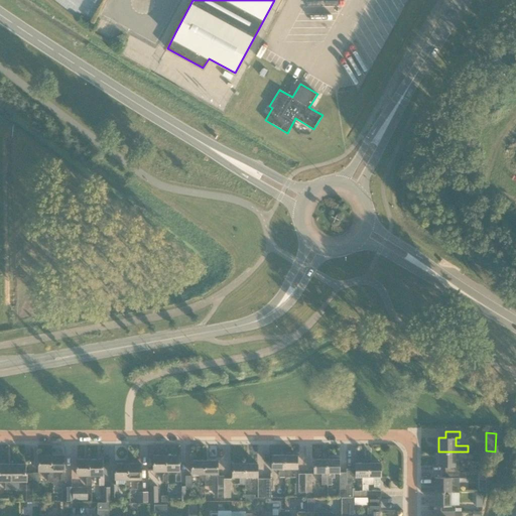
[(468,458),(468,452),(438,452),(438,466),(444,466),(444,472),(460,472),(460,466),(456,466),(456,458),(468,458)]
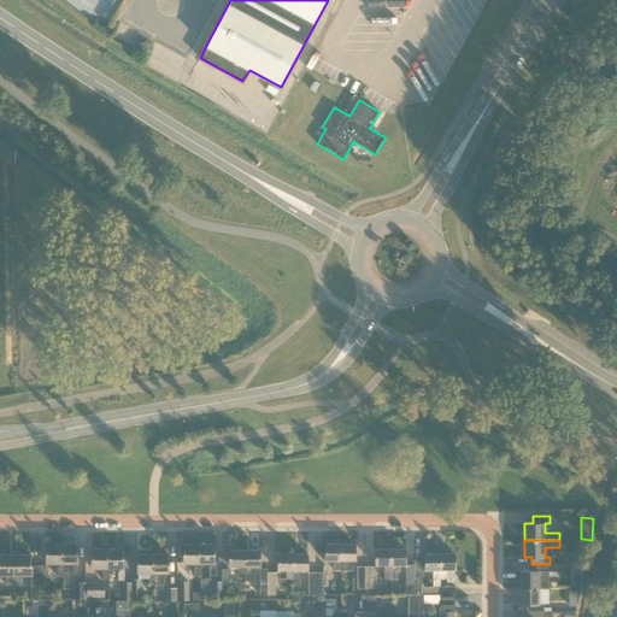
[(341,570),(340,544),(325,544),(325,559),(334,560),(334,570),(341,570)]
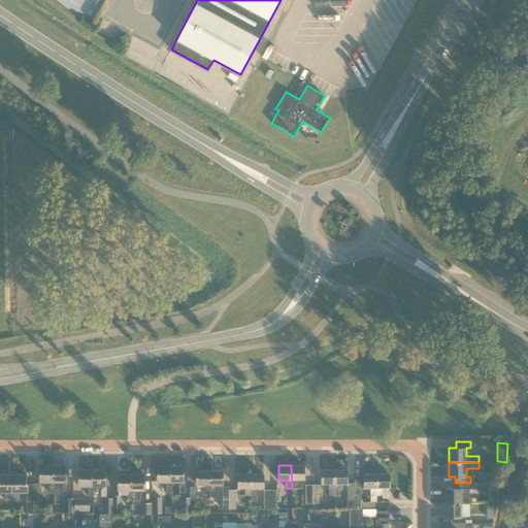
[(304,480),(304,465),(291,465),(292,488),(297,488),(297,480),(304,480)]
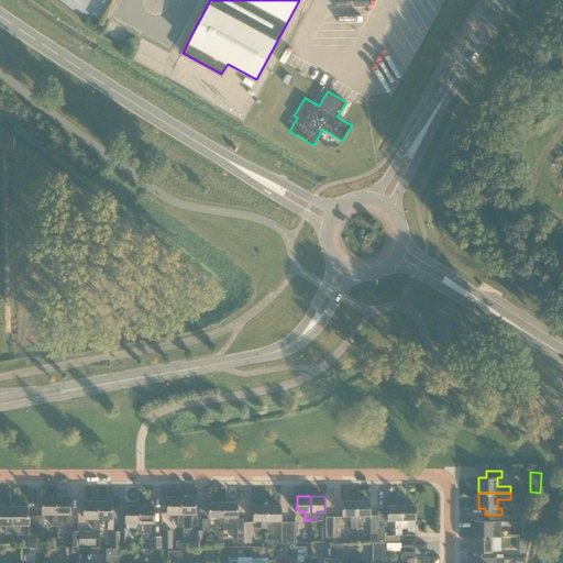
[(56,514),(56,497),(42,497),(42,514),(54,514),(54,518),(53,518),(53,526),(58,526),(58,514),(56,514)]
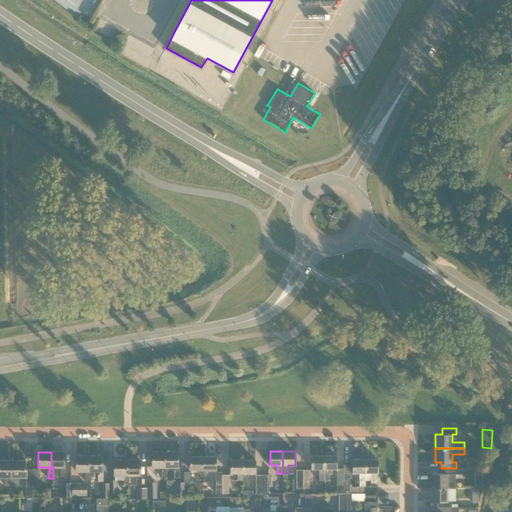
[(65,477),(65,467),(64,467),(64,452),(51,452),(51,467),(53,467),(62,467),(62,470),(61,470),(61,477),(65,477)]
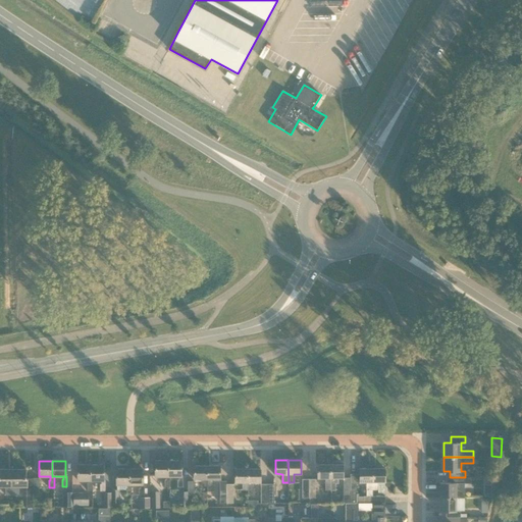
[(170,486),(170,476),(168,476),(168,461),(155,461),(155,476),(166,476),(166,480),(165,480),(165,486),(170,486)]
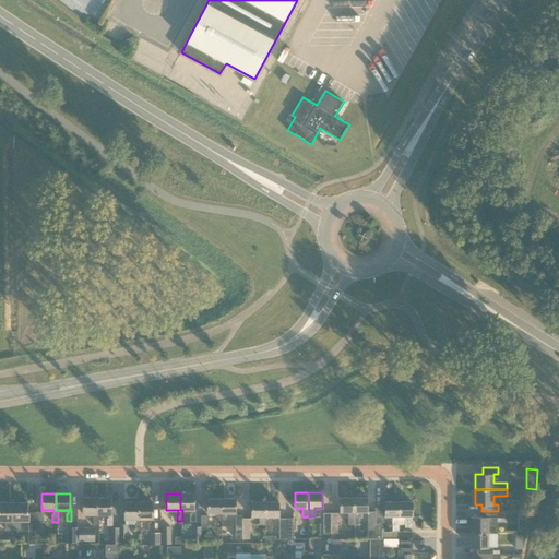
[(180,510),(182,510),(192,510),(192,513),(191,513),(191,521),(195,521),(195,509),(194,509),(194,494),(180,494),(180,510)]
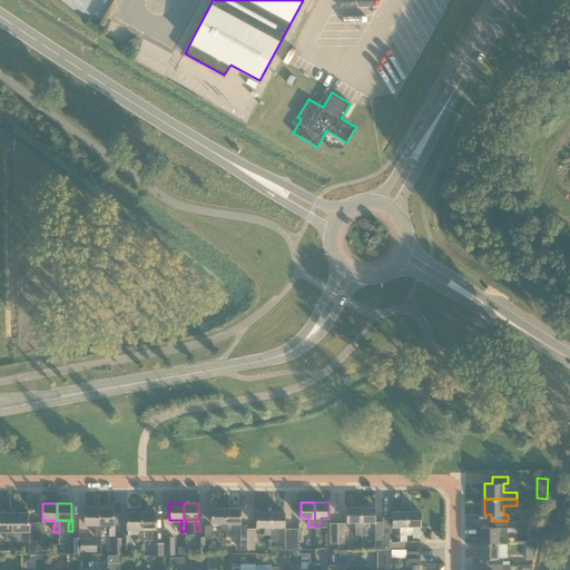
[(355,536),(361,536),(361,507),(347,507),(347,522),(355,522),(355,536)]
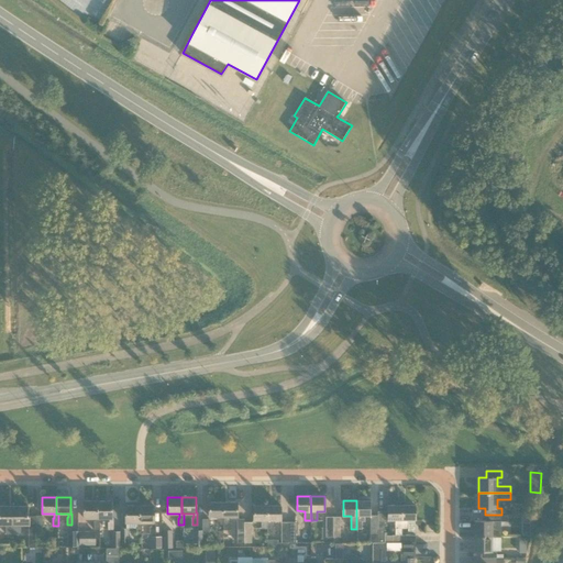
[(356,529),(362,529),(362,521),(365,521),(365,516),(370,516),(370,500),(356,500),(356,529)]
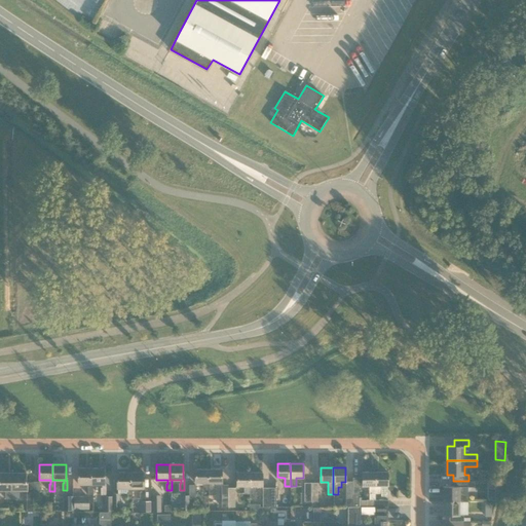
[(94,494),(94,484),(91,484),(91,468),(78,468),(78,484),(89,484),(89,487),(88,487),(88,494),(94,494)]
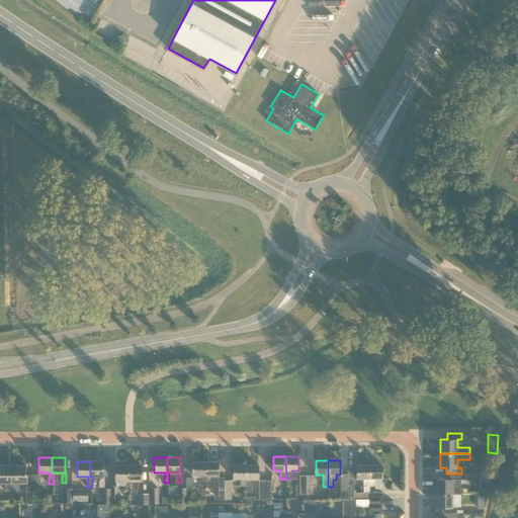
[(90,477),(92,477),(101,477),(101,480),(99,480),(99,487),(104,487),(104,477),(103,477),(103,461),(90,461),(90,477)]
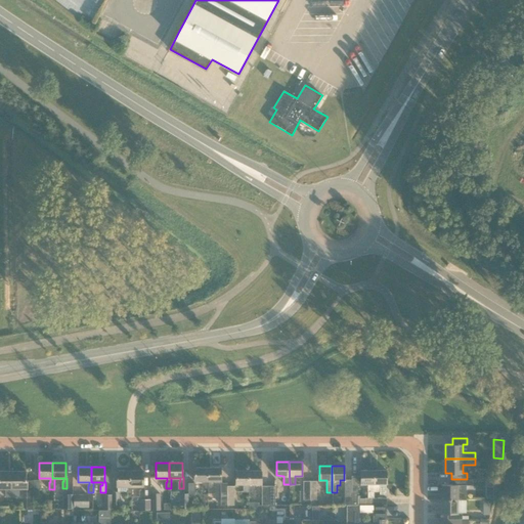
[(208,487),(208,480),(208,467),(194,468),(194,481),(203,481),(203,487),(208,487)]
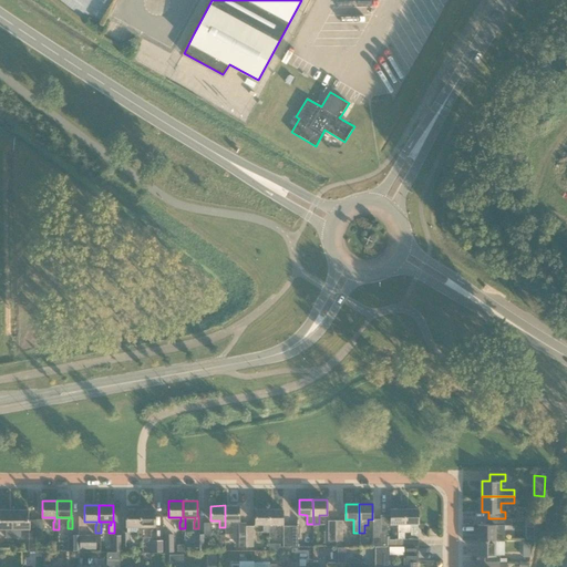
[(232,526),(232,519),(239,519),(239,505),(225,505),(225,519),(225,533),(233,533),(233,526),(232,526)]
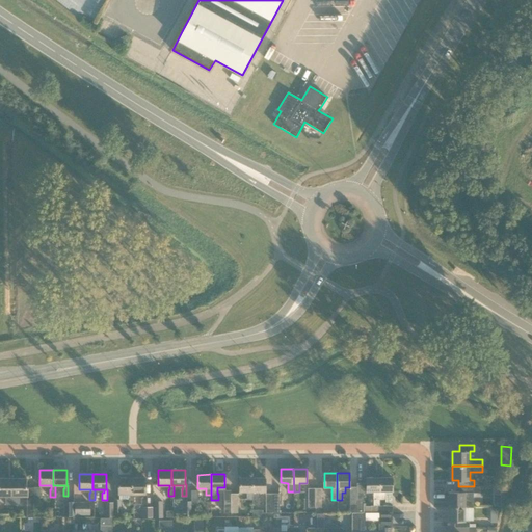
[(12,504),(12,478),(0,477),(0,495),(5,496),(5,504),(12,504)]
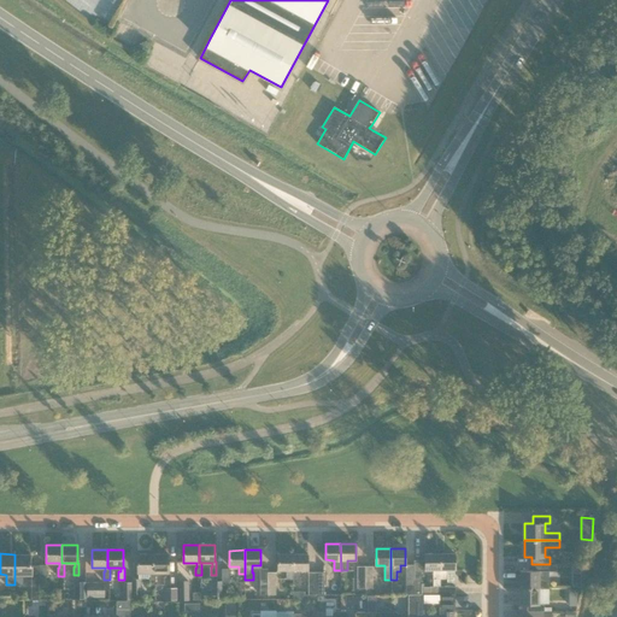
[(293,580),(293,554),(278,553),(278,570),(287,570),(287,579),(293,580)]
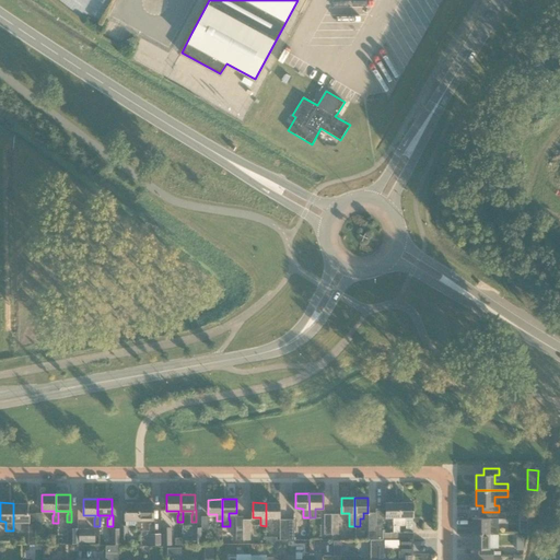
[(399,525),(399,502),(386,502),(386,517),(393,517),(393,525),(396,525),(396,532),(391,532),(391,539),(397,539),(397,532),(399,532),(399,525)]
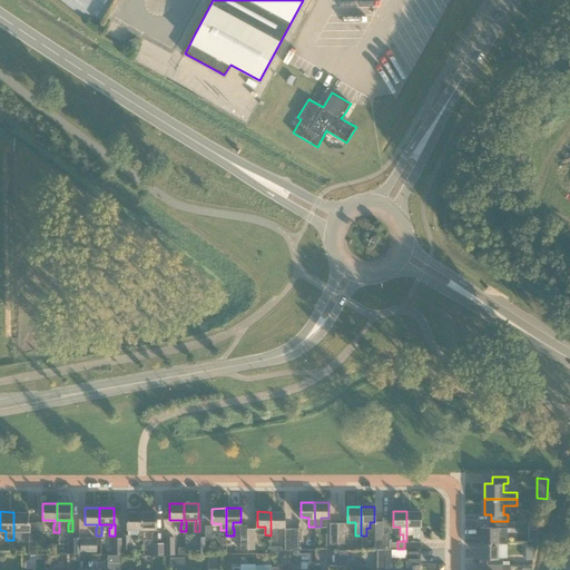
[(413,537),(420,537),(420,526),(420,511),(406,511),(406,534),(413,534),(413,537)]
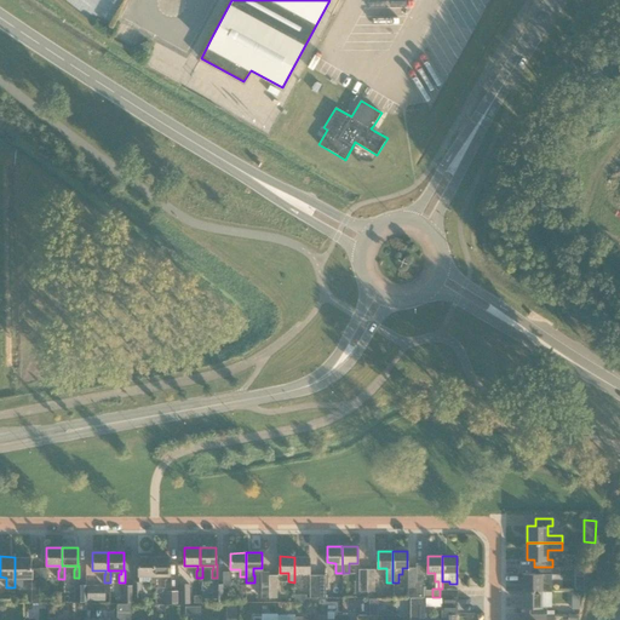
[(39,579),(39,568),(32,568),(32,557),(15,557),(15,587),(23,587),(23,578),(32,578),(32,602),(40,602),(40,579),(39,579)]
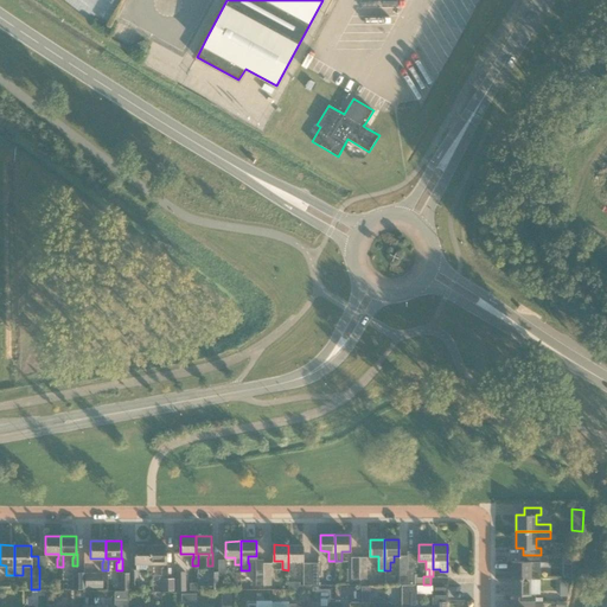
[(151,563),(151,545),(135,545),(135,563),(148,563),(148,567),(147,567),(147,575),(153,575),(153,563),(151,563)]
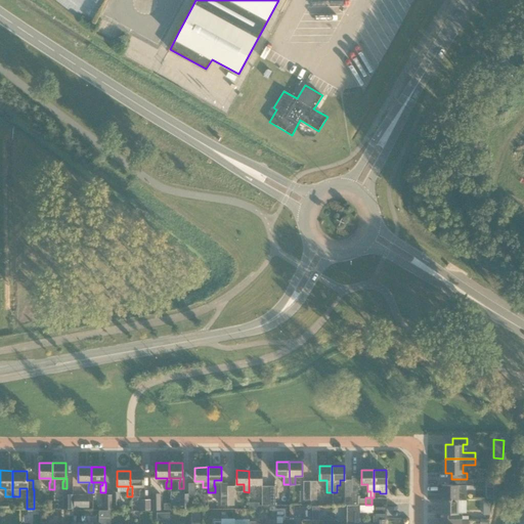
[(144,496),(144,486),(143,486),(143,471),(130,471),(130,486),(132,486),(141,486),(141,489),(140,489),(140,496),(144,496)]
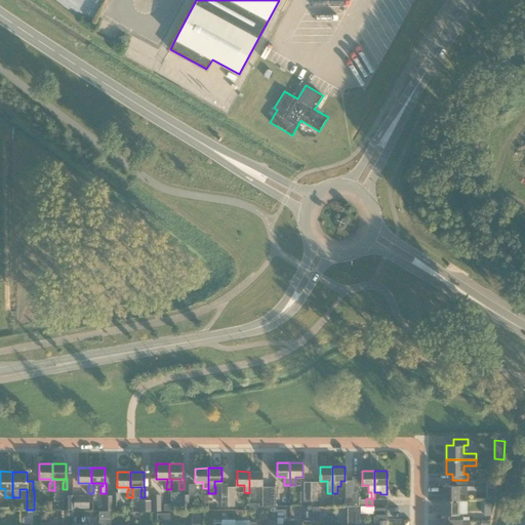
[(261,485),(261,472),(249,472),(249,493),(249,497),(256,497),(256,491),(255,491),(255,485),(261,485)]
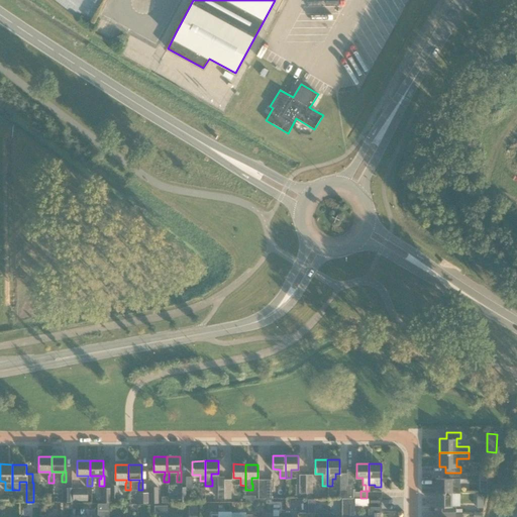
[(435,492),(452,492),(459,492),(460,473),(445,473),(445,478),(436,478),(435,492)]
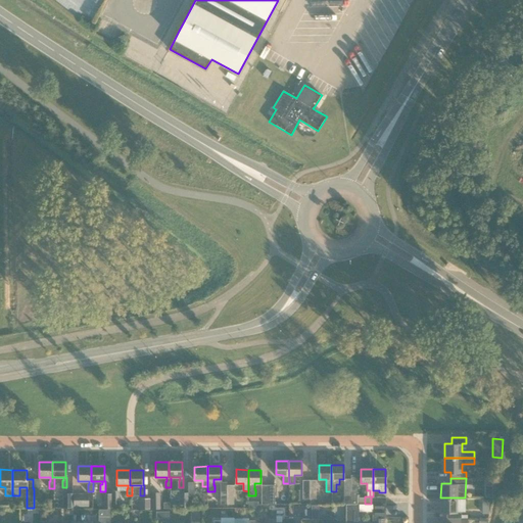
[(151,492),(151,510),(160,510),(160,492),(151,492)]
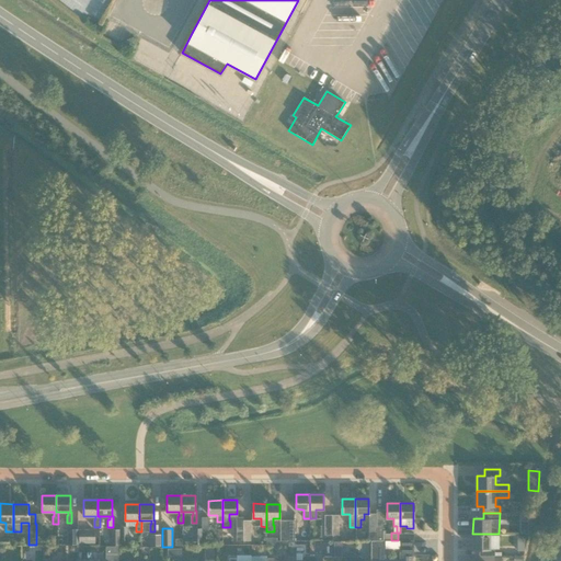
[(185,537),(185,545),(202,545),(202,531),(202,528),(193,528),(193,537),(185,537)]
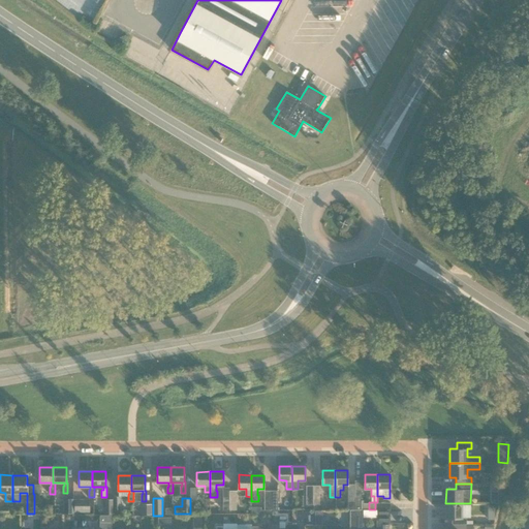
[(63,499),(63,514),(74,514),(73,499),(63,499)]
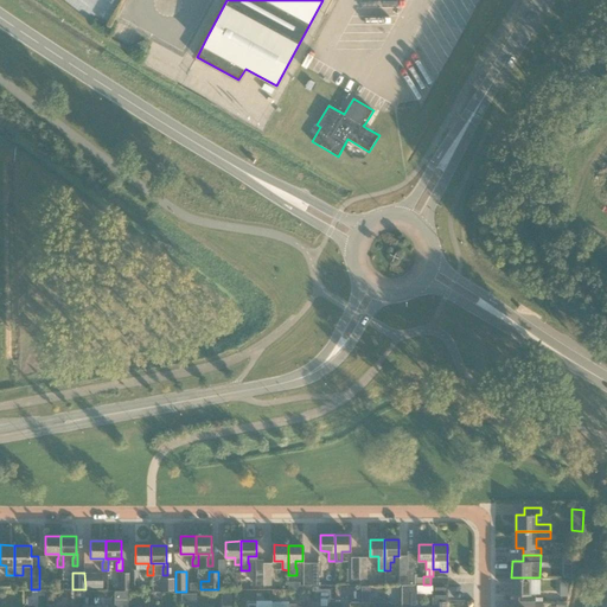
[(85,587),(102,588),(102,573),(85,573),(85,587)]
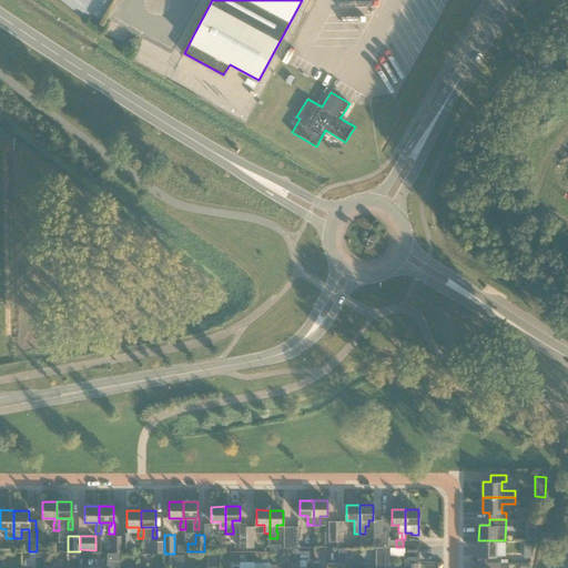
[(163,553),(163,540),(152,541),(152,553),(163,553)]
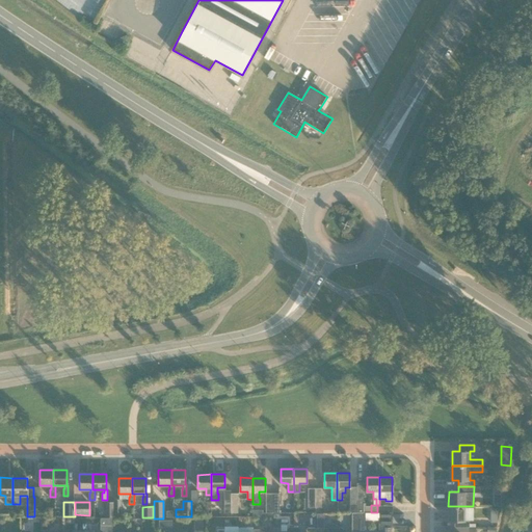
[(454,527),(469,527),(469,521),(466,521),(466,506),(448,506),(448,521),(454,521),(454,527)]
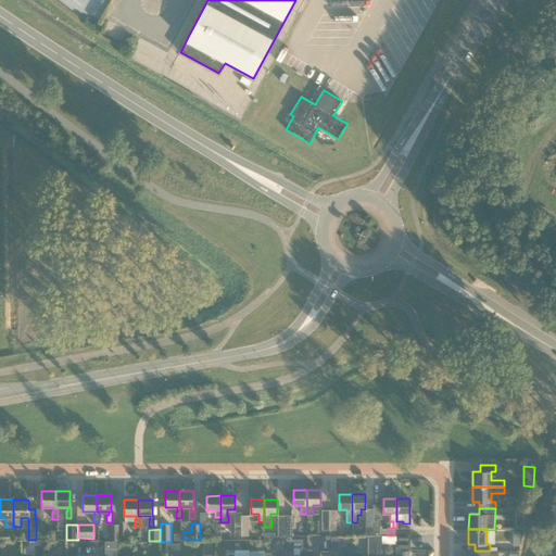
[(116,555),(117,548),(117,541),(105,541),(104,555),(116,555)]
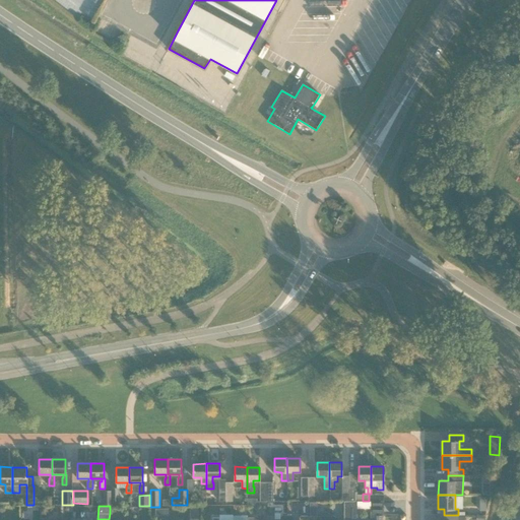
[(198,519),(198,508),(190,508),(190,519),(198,519)]
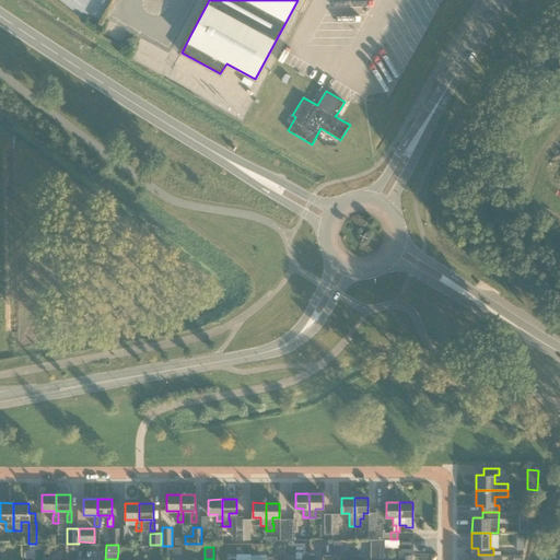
[(412,547),(398,547),(398,559),(404,559),(404,556),(412,556),(412,547)]
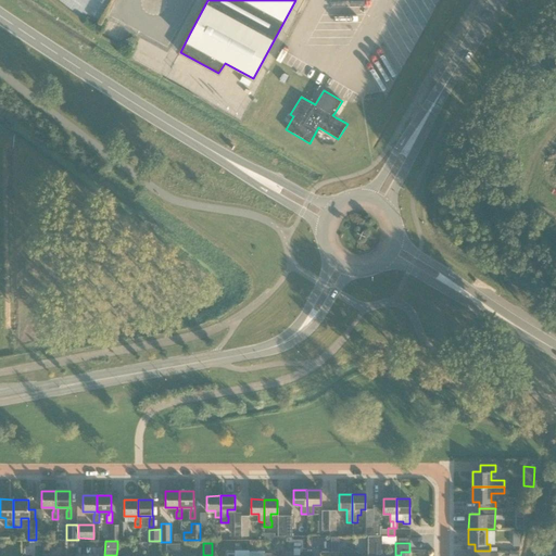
[(555,555),(555,543),(545,555),(555,555)]
